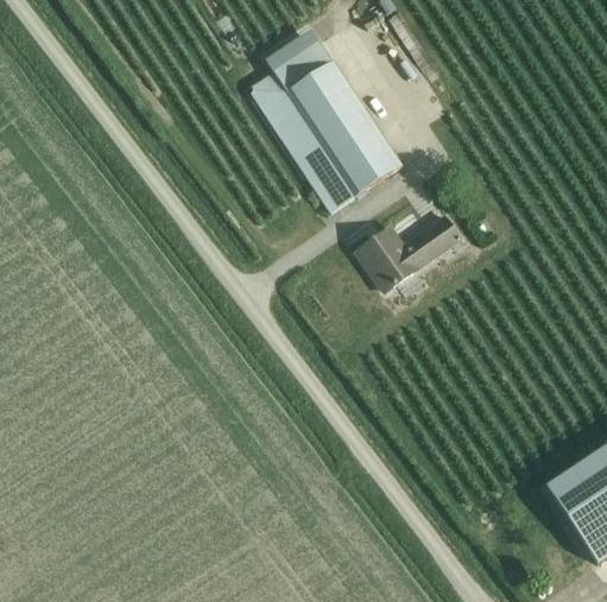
[(318,39),(252,84),(251,92),(329,211),(354,195),(400,164),(318,39)]
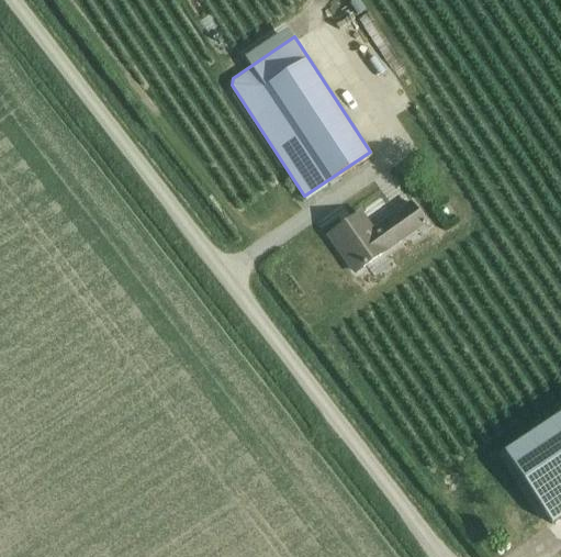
[(384,247),(424,220),(410,199),(390,212),(393,215),(373,230),(359,209),(328,231),(355,268),(369,258),(384,247)]
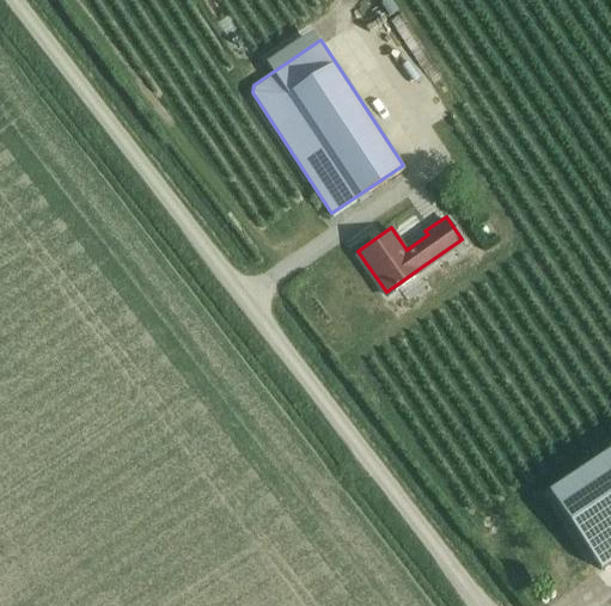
[(419,269),(402,281),(410,294),(427,282),(419,269)]
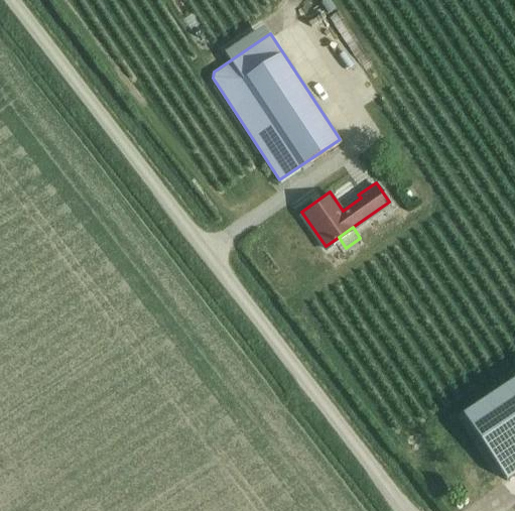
[(514,454),(514,376),(463,412),(498,466),(514,454)]
